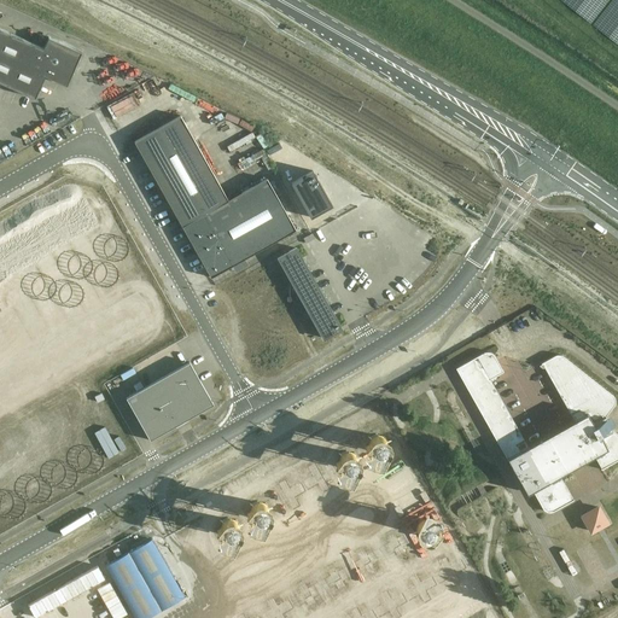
[(0,82),(34,98),(45,75),(66,85),(81,51),(48,36),(47,39),(45,44),(44,47),(0,28),(0,82)]
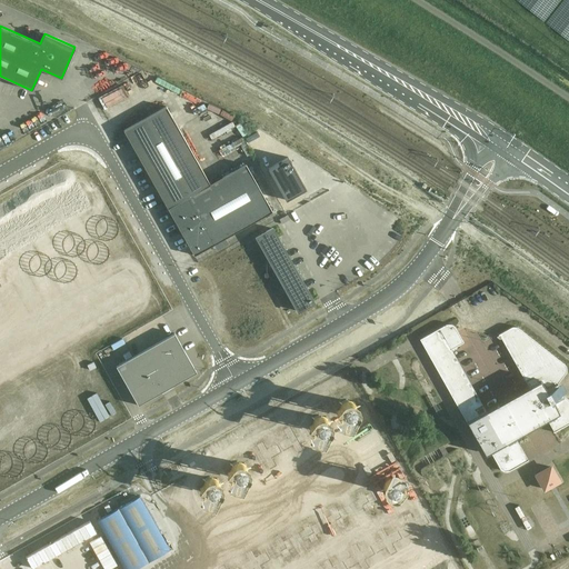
[(111,93),(130,86),(127,78),(107,86),(111,93)]
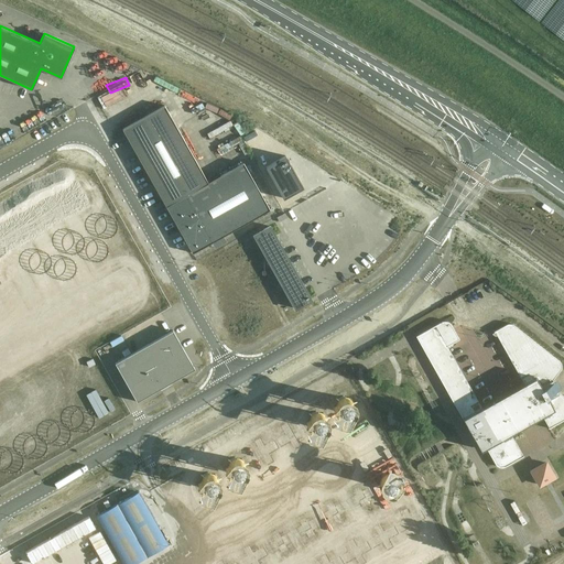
[(98,89),(94,91),(101,102),(106,100),(98,89)]
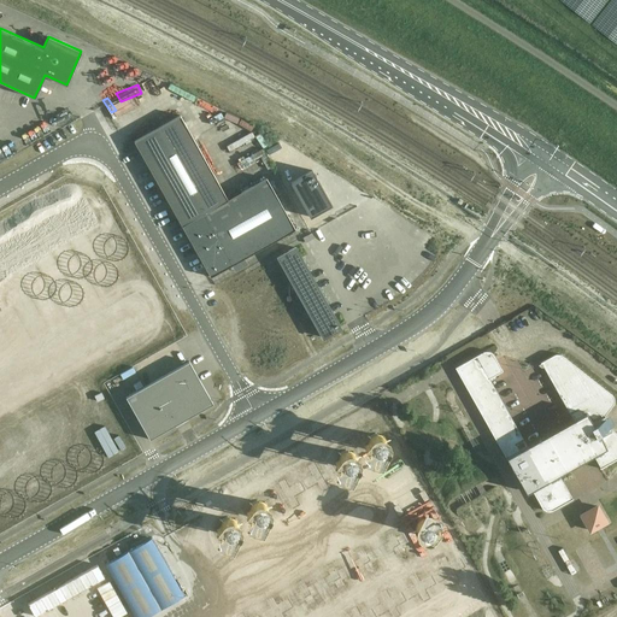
[(218,107),(205,112),(207,121),(222,116),(218,107)]
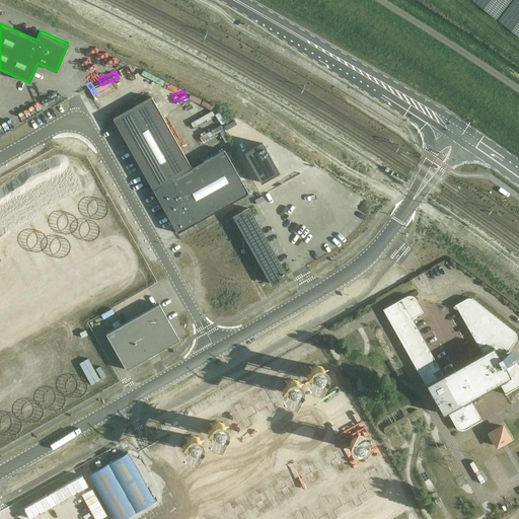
[(113,119),(139,166),(176,233),(248,193),(224,149),(192,167),(151,96),(113,119)]
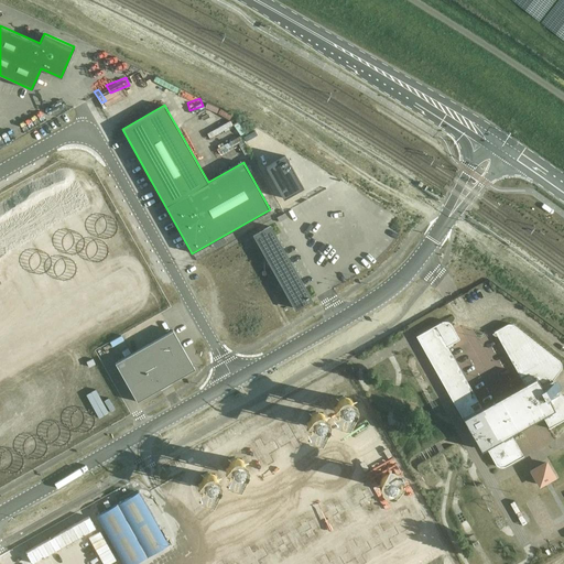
[(238,138),(234,141),(242,152),(247,149),(238,138)]
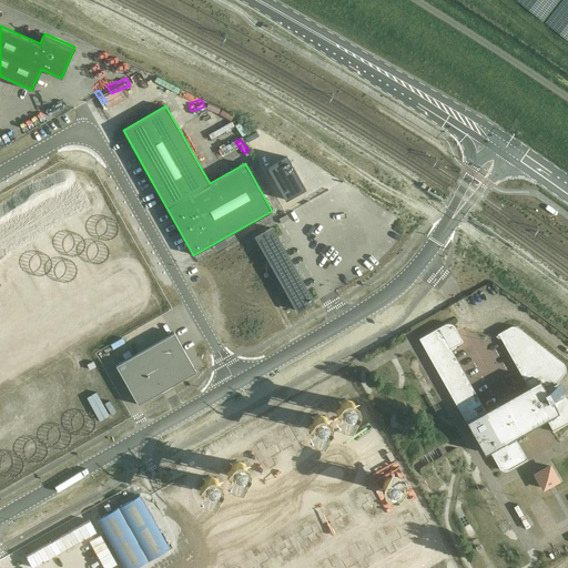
[(287,158),(275,164),(267,168),(285,199),(304,189),(287,158)]
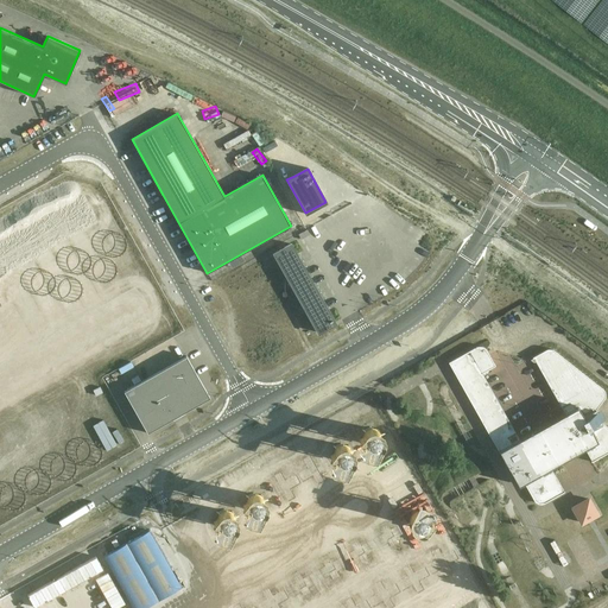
[(284,248),(280,251),(273,254),(318,333),(324,329),(323,328),(334,322),(290,244),(284,247),(284,248)]
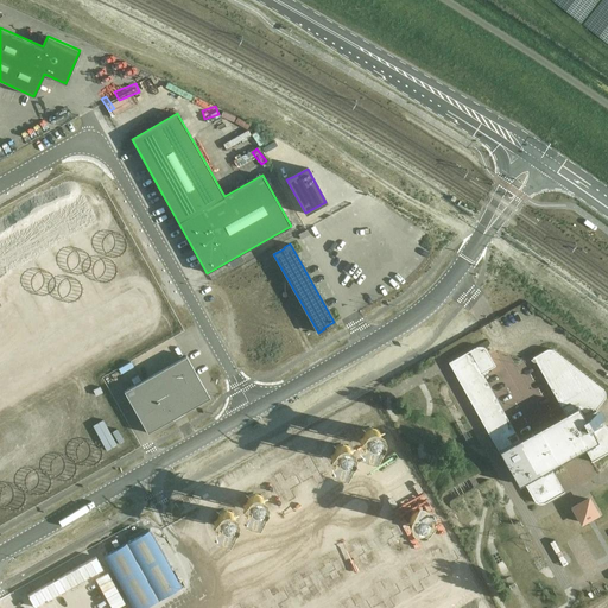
[(595,410),(603,399),(605,397),(605,394),(605,392),(603,390),(602,388),(553,350),(552,349),(550,349),(548,349),(545,349),(532,358),(533,358),(564,412),(519,438),(482,373),(495,366),(486,349),(485,348),(482,347),(480,346),(477,346),(475,347),(448,362),(510,473),(511,472),(518,485),(523,482),(533,500),(536,502),(538,504),(539,504),(543,504),(544,502),(564,492),(564,491),(563,491),(550,467),(584,448),(591,461),(590,461),(591,462),(607,451),(607,428),(603,424),(595,410)]
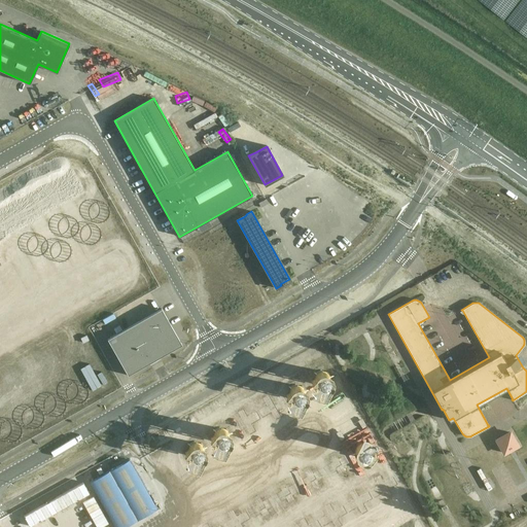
[(161,308),(159,310),(107,339),(128,376),(181,345),(161,308)]
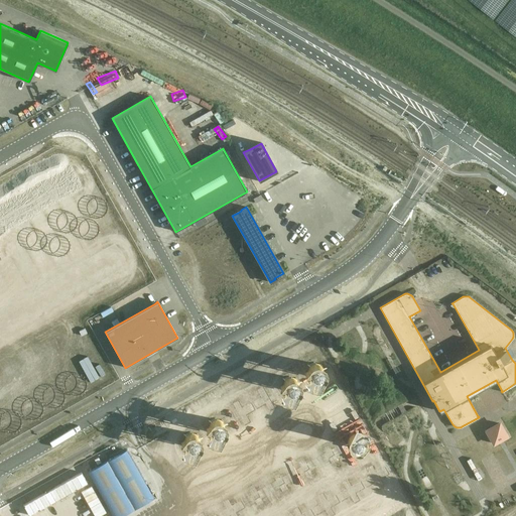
[(315,441),(319,448),(340,437),(329,420),(319,425),(320,426),(310,432),(315,440),(315,441)]
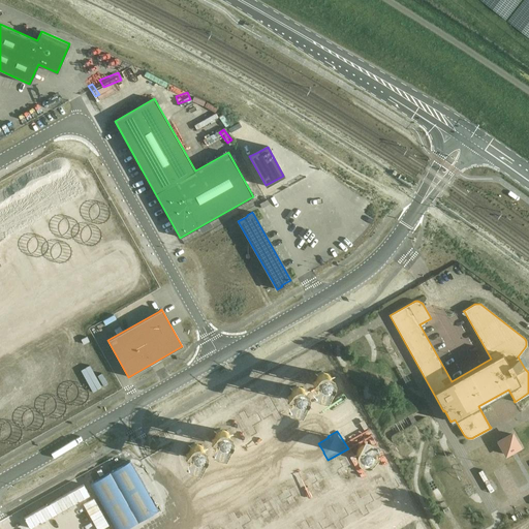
[(511,434),(498,441),(505,455),(519,447),(511,434)]
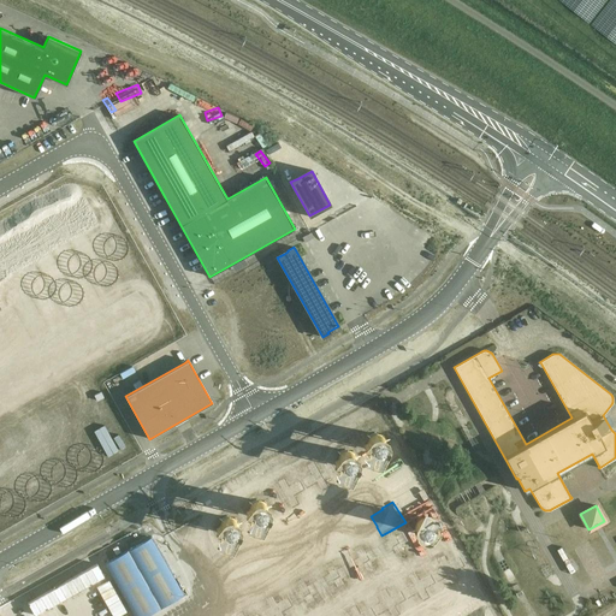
[(581,579),(587,575),(572,550),(566,554),(581,579)]
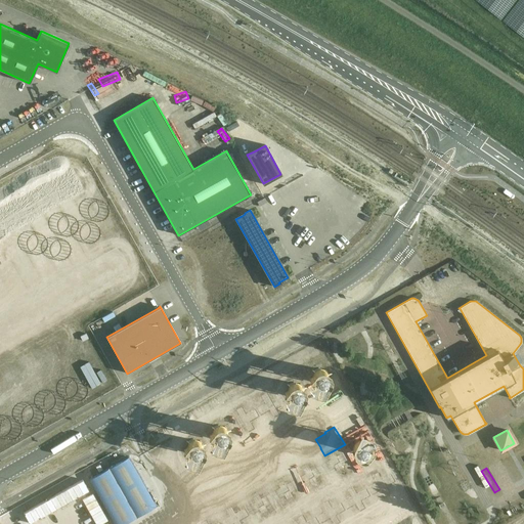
[(427,480),(431,492),(436,490),(432,478),(427,480)]
